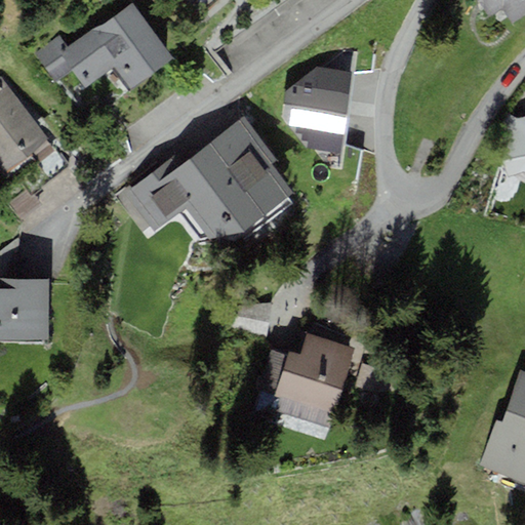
[(197,0),(204,8),(214,0),(197,0)]
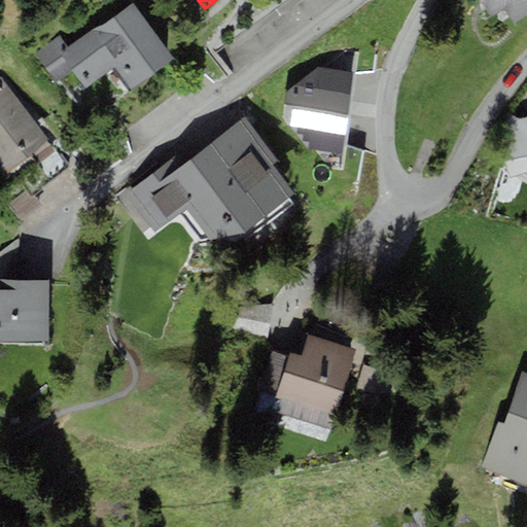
[(526,0),(479,0),(491,18),(502,9),(514,25),(526,15),(526,0)]
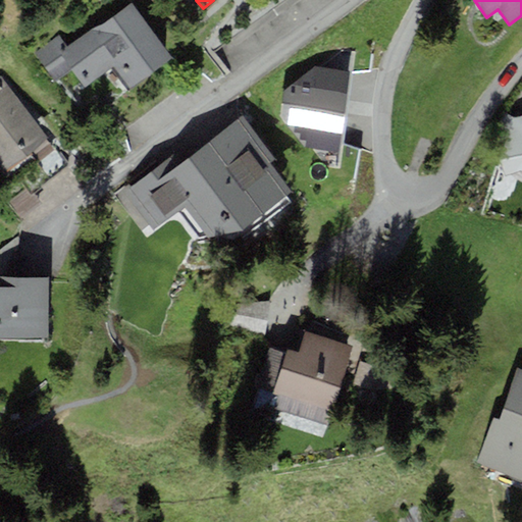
[(56,81),(72,69),(85,88),(113,67),(129,90),(171,60),(129,1),(88,32),(66,46),(58,35),(35,52),(56,81)]
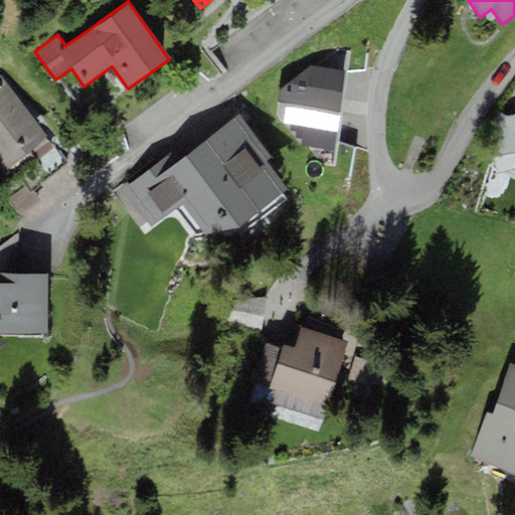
[(345,71),(310,66),(280,91),(277,115),(281,124),(290,126),(290,132),(297,133),(296,139),(304,139),(302,148),(337,152),(345,71)]
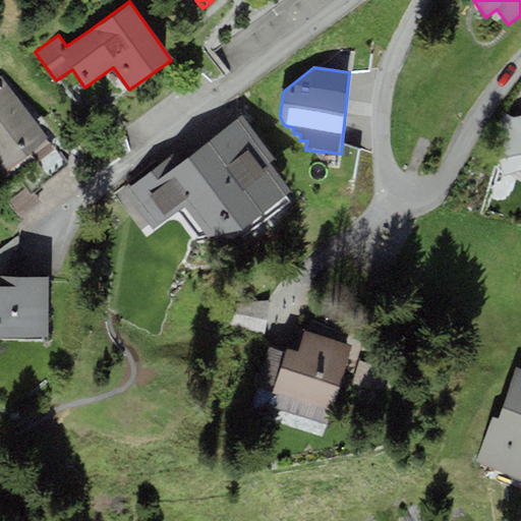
[(48,138),(0,75),(0,168),(3,173),(48,138)]
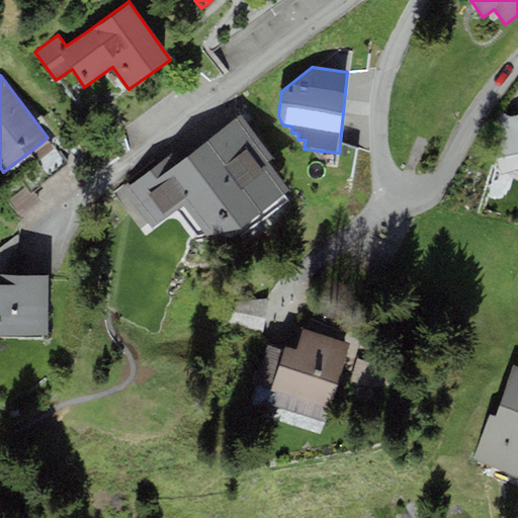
[(273,159),(236,110),(174,157),(171,153),(115,195),(146,235),(177,210),(198,239),(205,233),(218,249),(238,233),(242,238),(289,201),(283,193),(287,190),(267,164),(273,159)]
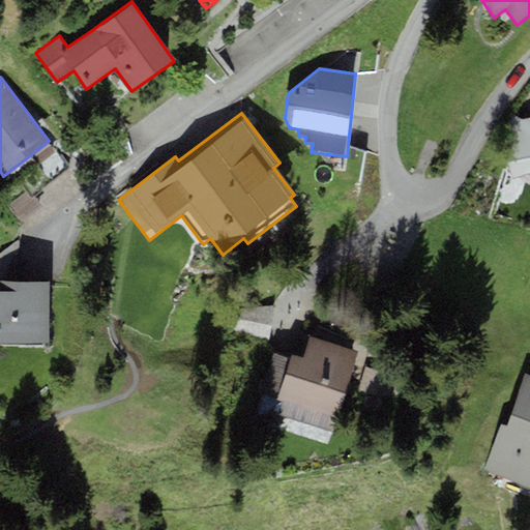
[(529,118),(523,120),(516,115),(488,159),(529,182),(529,118)]
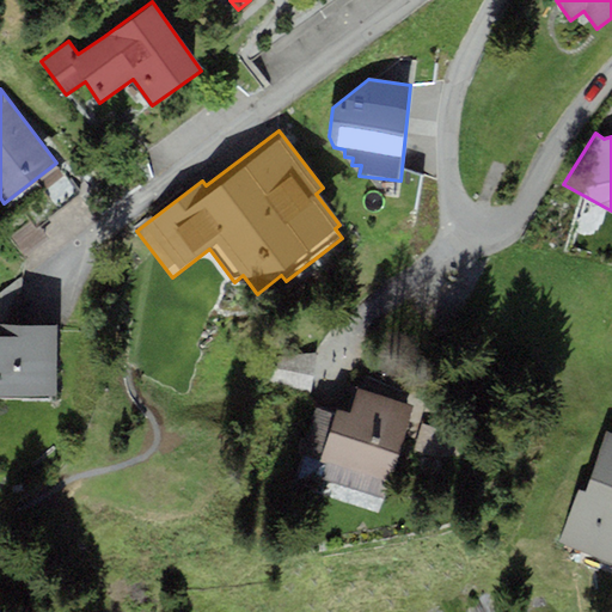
[(0,396),(57,397),(57,326),(0,325),(0,396)]
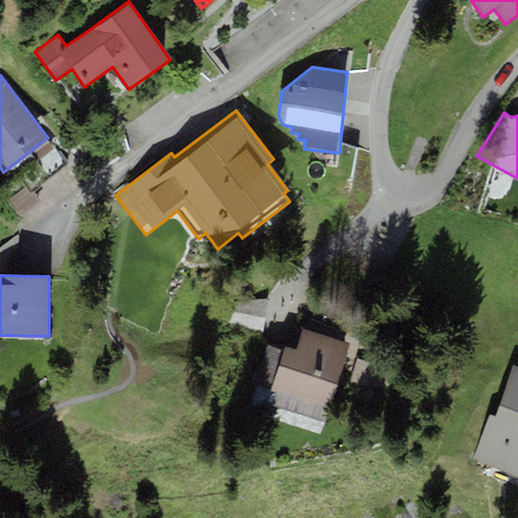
[(268,298),(232,300),(228,324),(261,333),(268,298)]
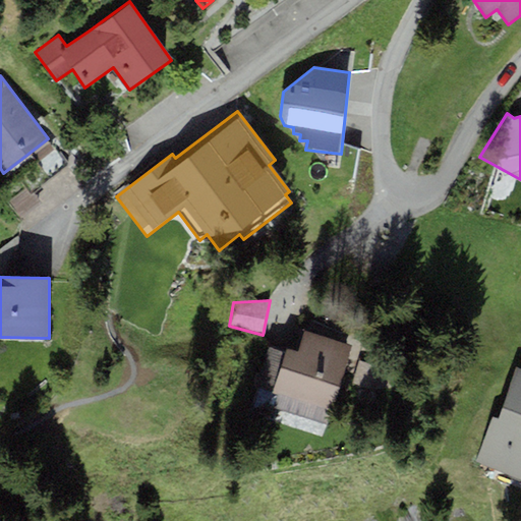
[(270,407),(329,425),(353,345),(305,331),(299,352),(288,349),(286,353),(274,393),(270,407)]
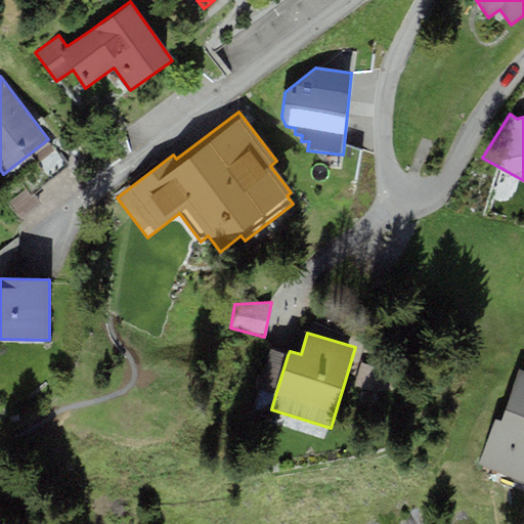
[(260,390),(275,395),(288,355),(272,350),(260,390)]
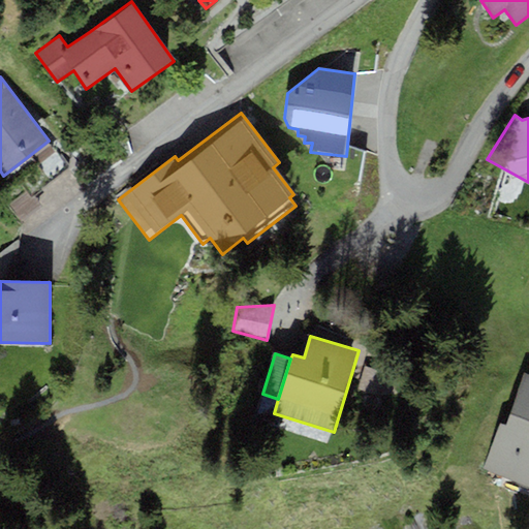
[(484,469),(488,471),(528,486),(528,376),(523,374),(504,426),(500,424),(484,469)]
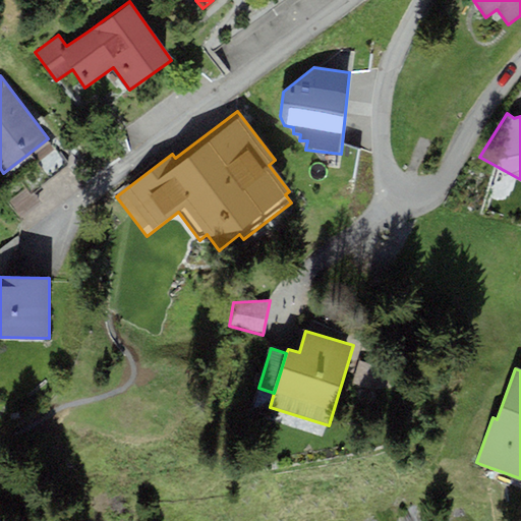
All buildings are outlined.
